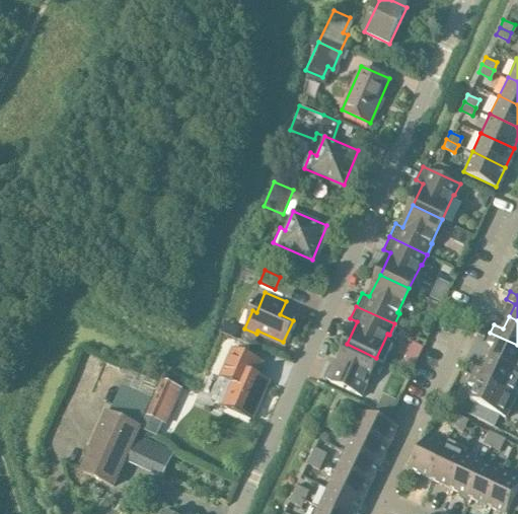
[(517,345),(490,333),(487,341),(495,345),(490,357),(517,370),(517,345)]
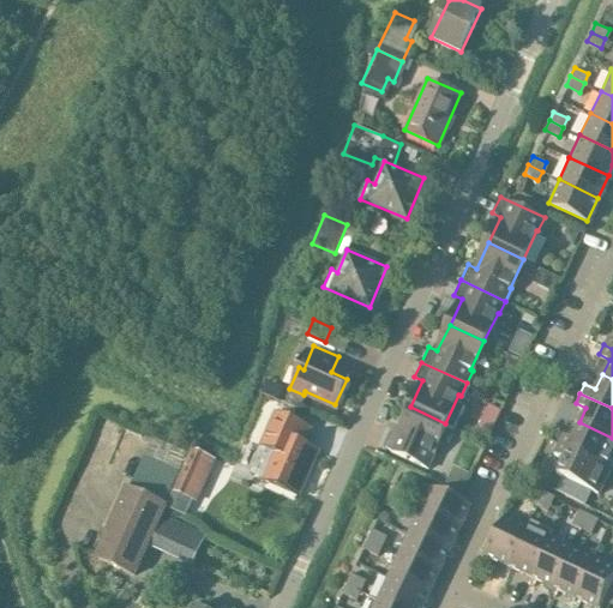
[(445,423),(410,407),(398,433),(390,428),(383,445),(427,465),(433,452),(432,452),(445,423)]
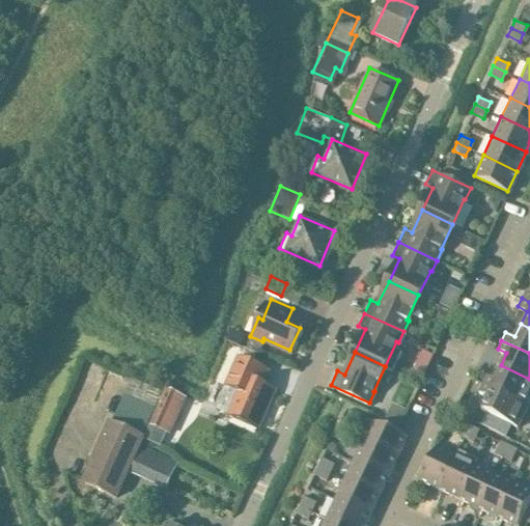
[(226,411),(255,424),(262,408),(260,407),(271,386),(258,380),(265,366),(239,354),(225,381),(238,387),(226,411)]
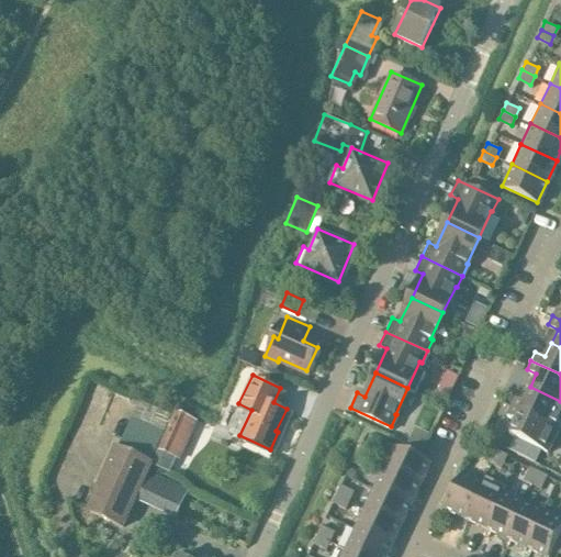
[(560,419),(560,401),(530,387),(524,401),(514,396),(509,404),(558,427),(560,419)]
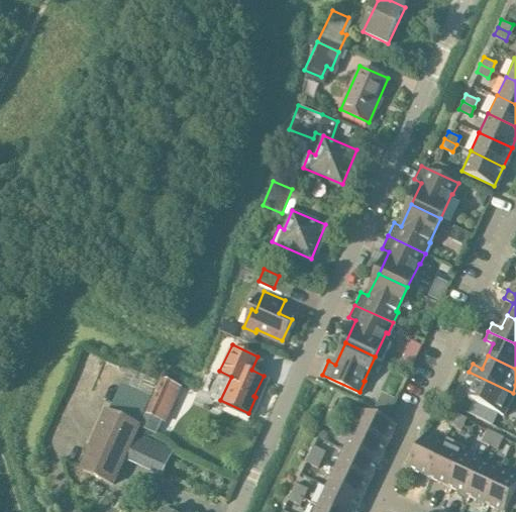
[(513,393),(469,372),(465,380),(474,385),(468,397),(503,414),(513,393)]
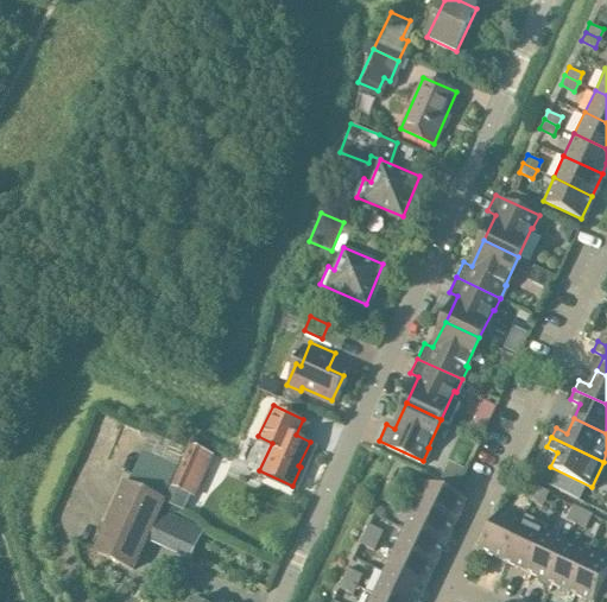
[(170,485),(163,499),(183,507),(189,493),(196,479),(176,470),(170,485)]
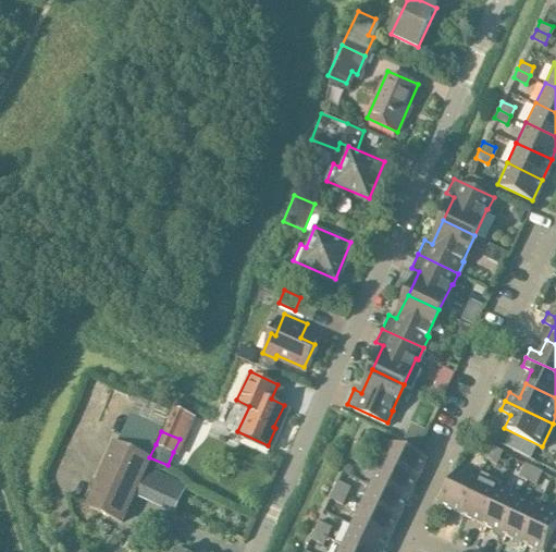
[(365,453),(368,445),(356,439),(351,448),(365,453)]
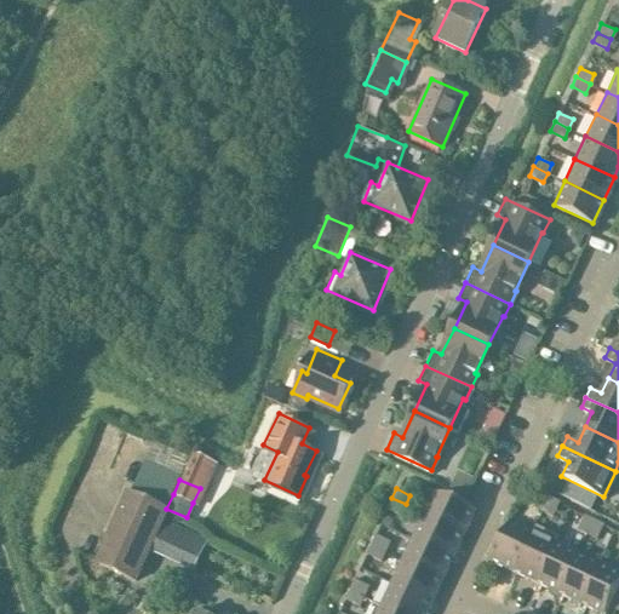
[(473,508),(434,489),(423,512),(462,531),(473,508)]
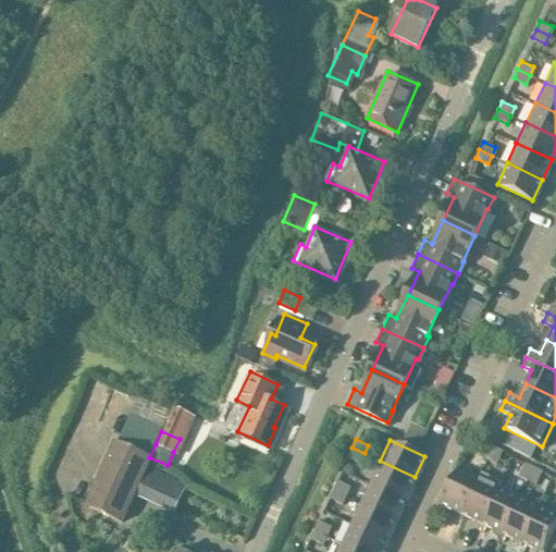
[(493,445),(484,441),(479,454),(486,457),(493,445)]
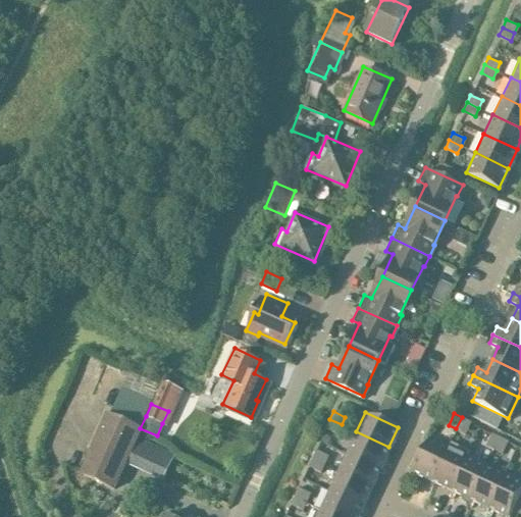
[(108,415),(95,444),(125,457),(135,436),(138,428),(108,415)]
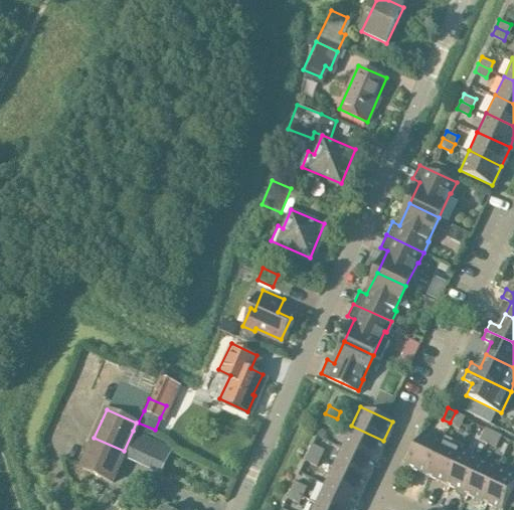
[(458,427),(464,414),(456,411),(450,422),(458,427)]
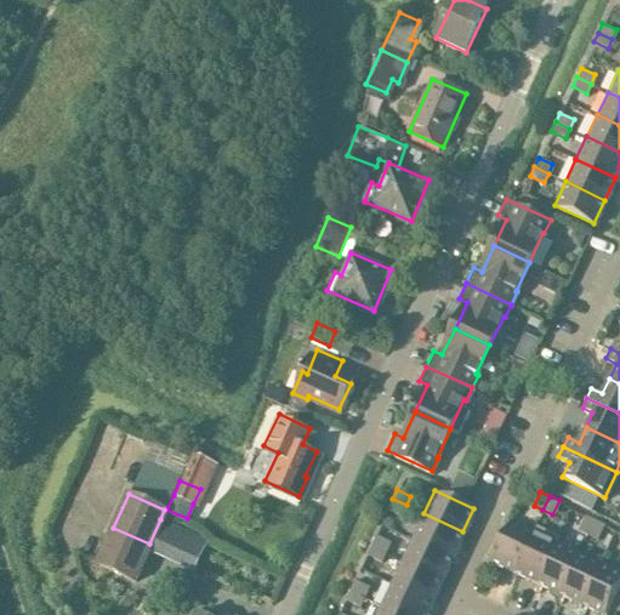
[(407,505),(392,499),(388,508),(402,514),(407,505)]
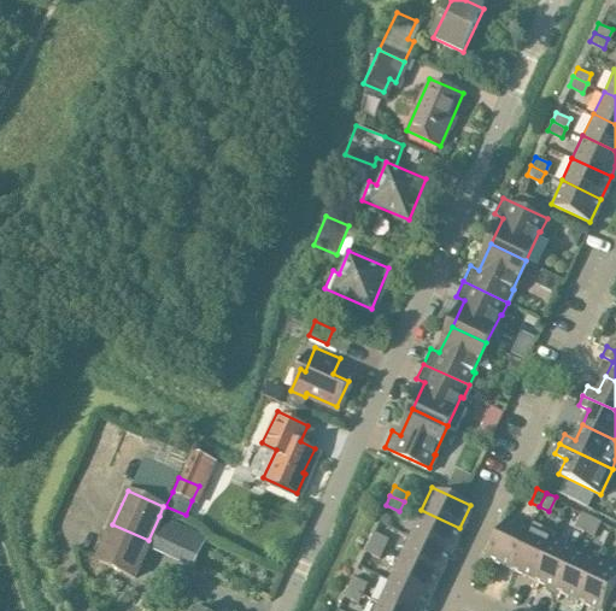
[(459,528),(421,510),(410,532),(449,551),(459,528)]
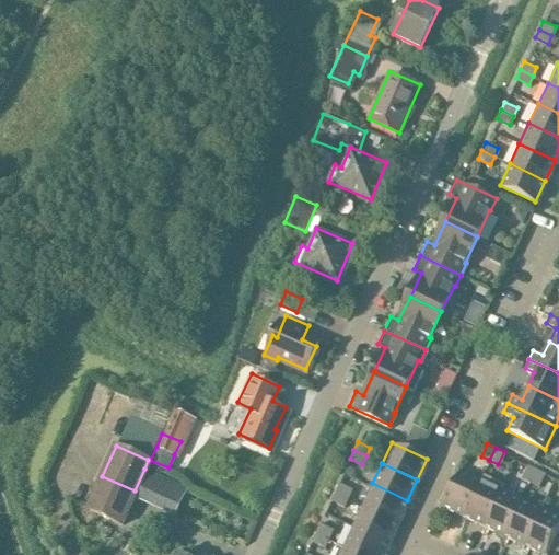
[(535,467),(527,464),(521,476),(530,481),(535,467)]
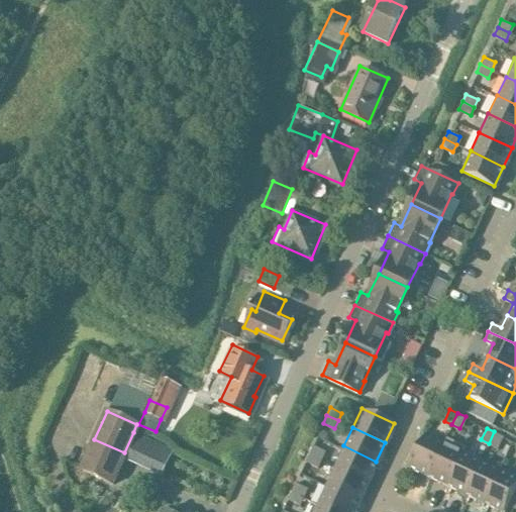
[(497,447),(502,435),(494,431),(489,443),(497,447)]
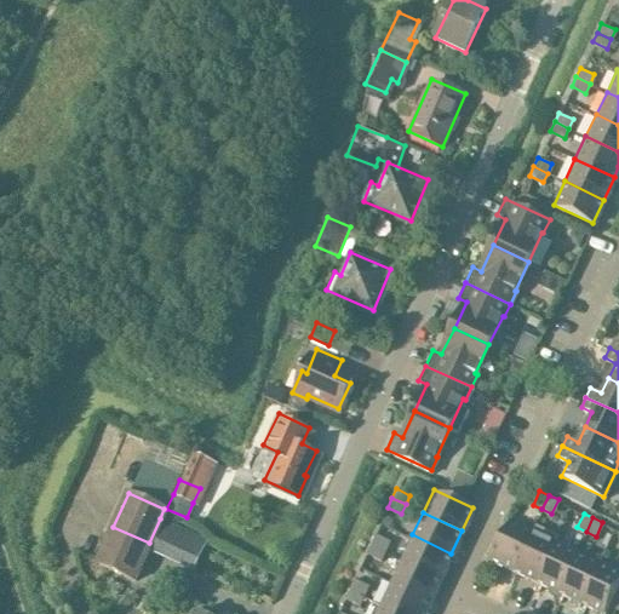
[(533,529),(509,518),(491,557),(514,568),(533,529)]
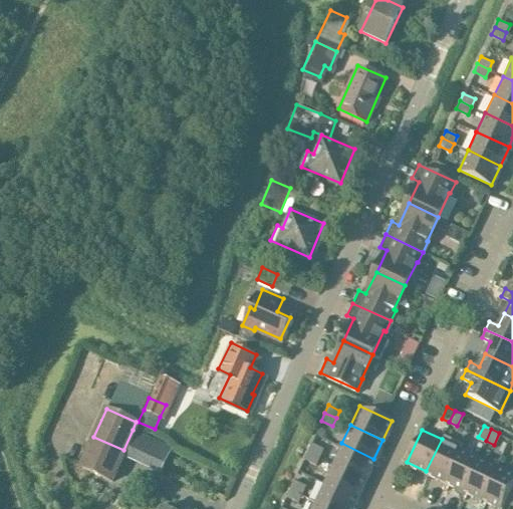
[(93,437),(80,465),(110,478),(120,456),(123,450),(93,437)]
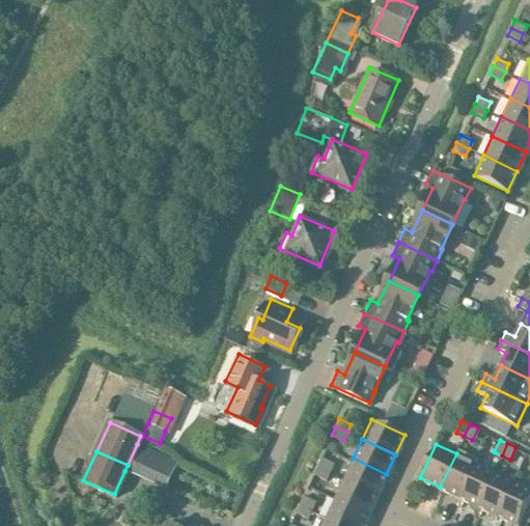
[(475,463),(456,453),(440,487),(459,496),(475,463)]
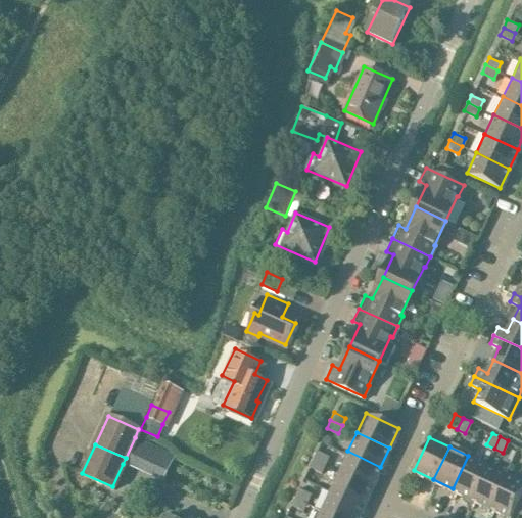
[(159,449),(147,476),(159,481),(172,454),(159,449)]
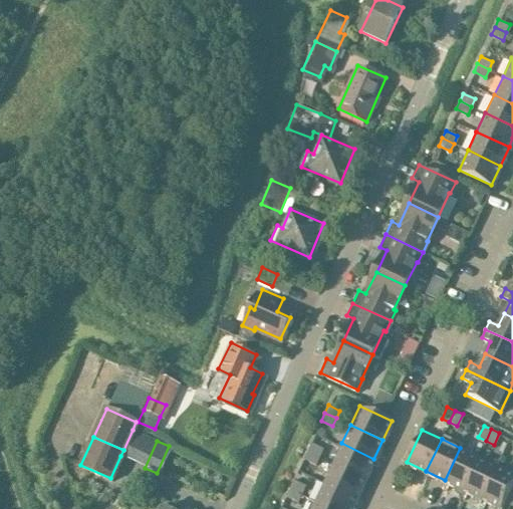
[(318,455),(322,448),(310,442),(307,450),(318,455)]
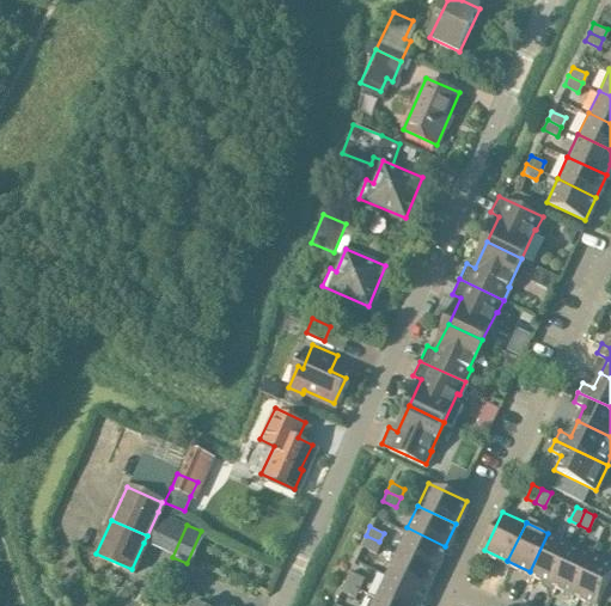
[(445,546),(407,527),(396,550),(435,568),(445,546)]
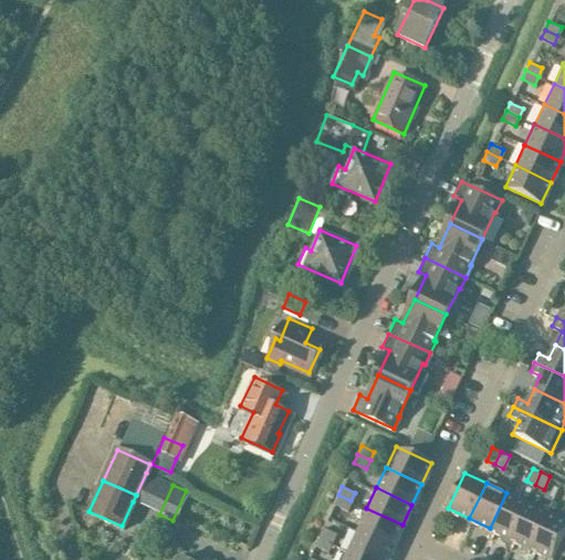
[(527,502),(506,493),(490,528),(510,538),(527,502)]
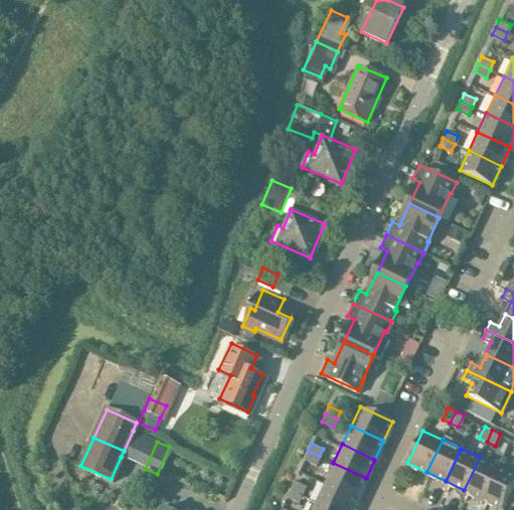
[(319,456),(308,451),(304,458),(316,464),(319,456)]
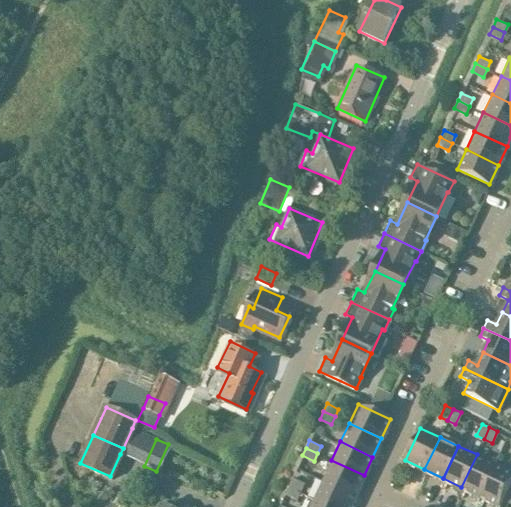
[(495,463),(477,454),(461,487),(480,495),(495,463)]
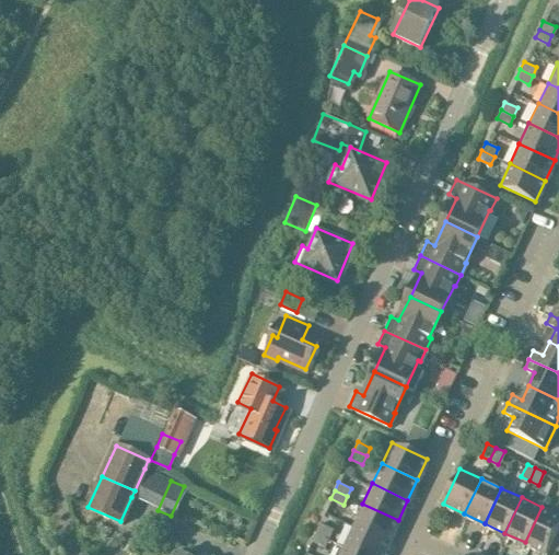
[(398,520),(362,504),(353,523),(388,541),(398,520)]
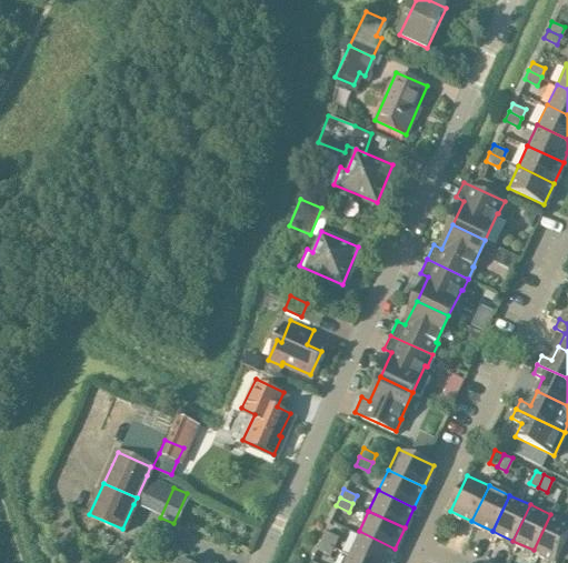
[(567,532),(567,522),(550,514),(534,550),(555,561),(567,532)]
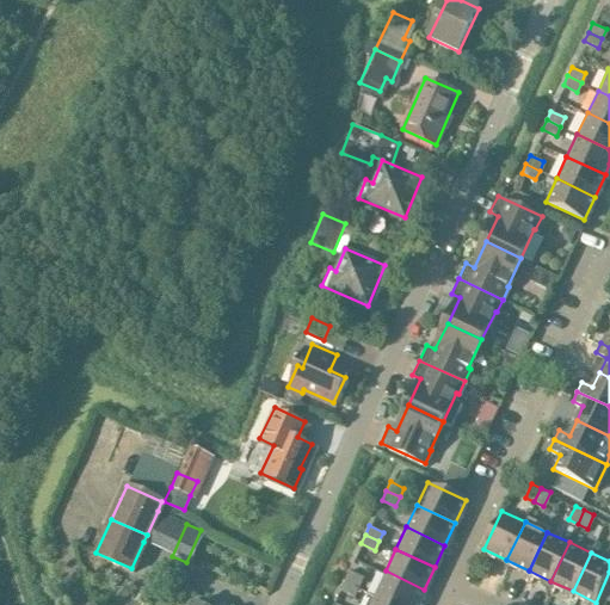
[(358,585),(362,575),(349,569),(344,579),(358,585)]
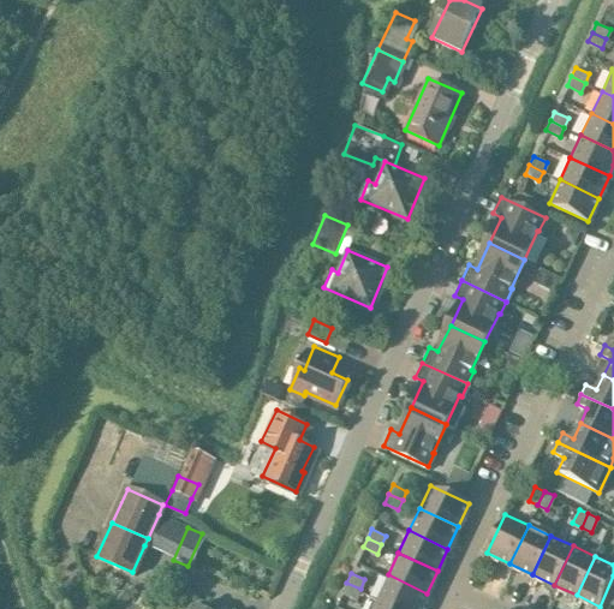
[(418,608),(427,593),(388,574),(377,597),(403,608),(418,608)]
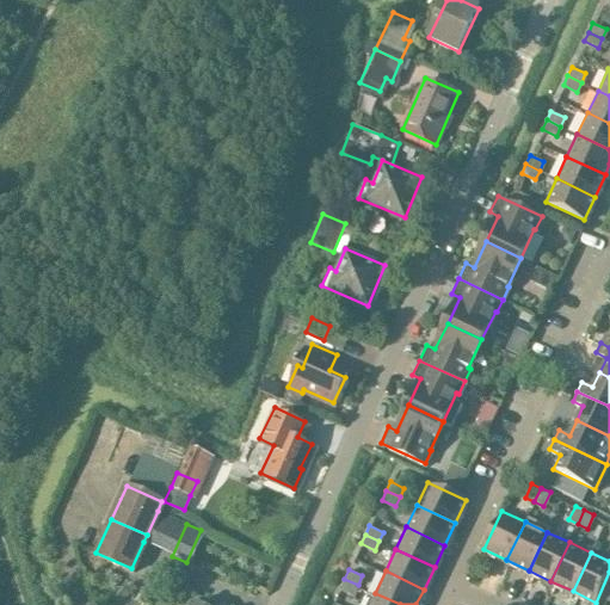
[(358,585),(344,579),(340,587),(353,594),(358,585)]
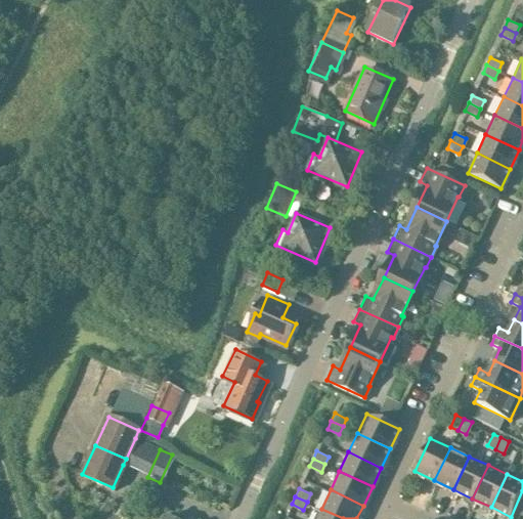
[(343,518),(321,509),(315,518),(343,518)]
